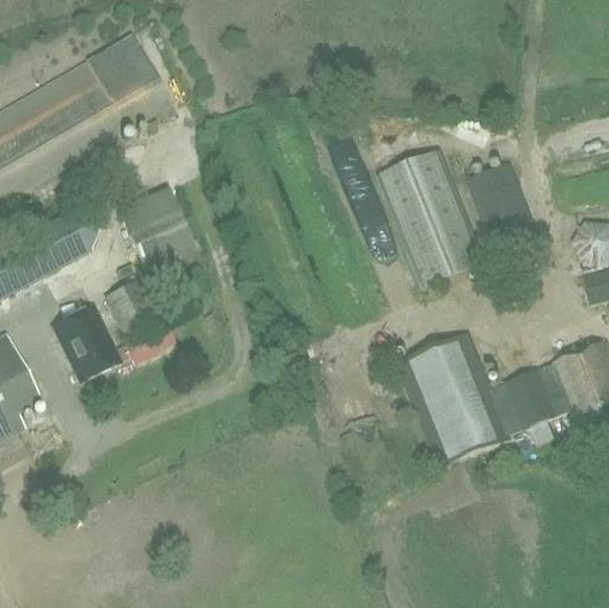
[(148,37),(158,53),(170,46),(160,30),(148,37)]
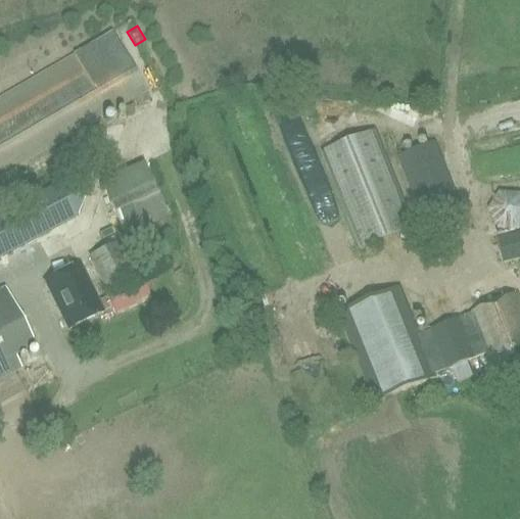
[(151,99),(117,36),(114,30),(0,95),(0,194),(22,182),(15,168),(48,150),(137,98),(141,105),(151,99)]
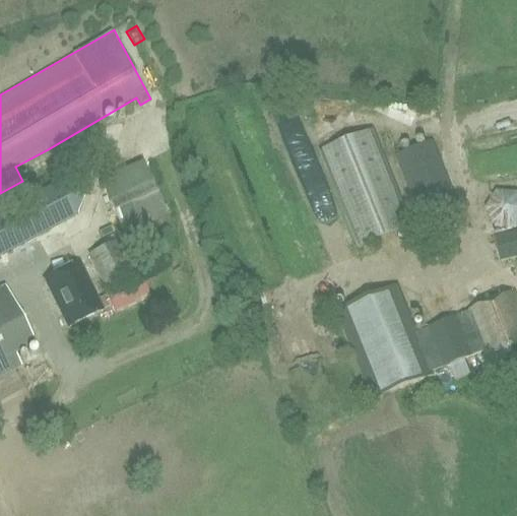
[(370,129),(323,147),(362,243),(407,224),(370,129)]
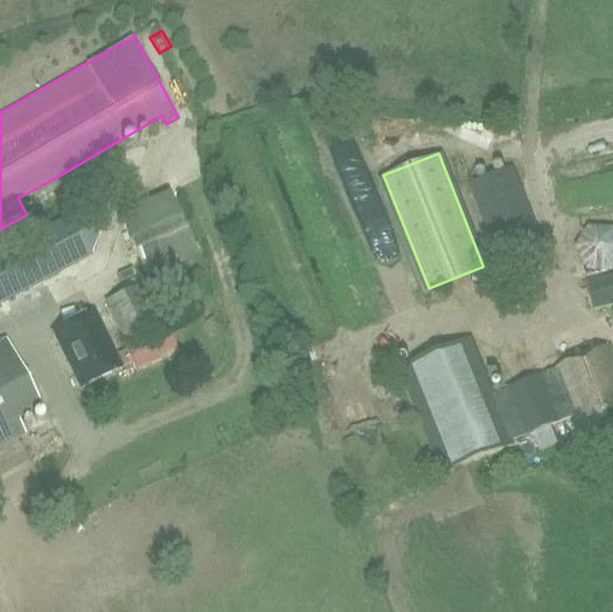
[(512,164),(470,182),(505,268),(547,249),(512,164)]
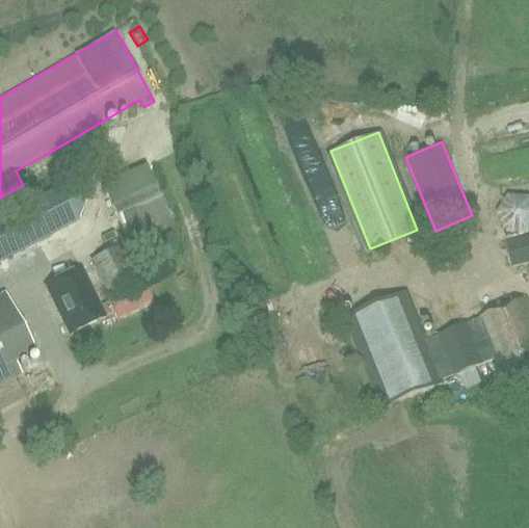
[(172,219),(150,172),(107,191),(129,239),(172,219)]
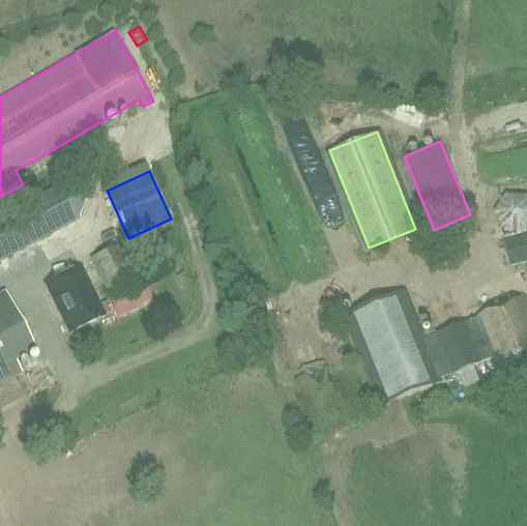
[(79,217),(90,194),(80,176),(39,198),(42,203),(0,225),(0,246),(5,257),(79,217)]
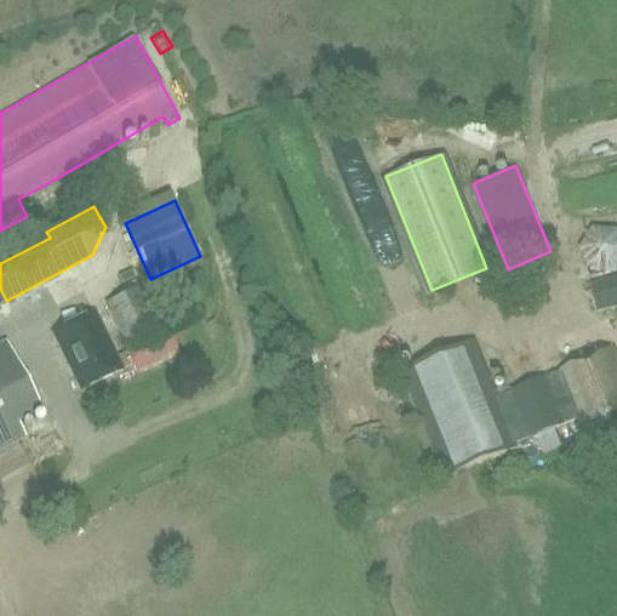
[(616,227),(596,226),(581,247),(592,269),(616,272),(616,227)]
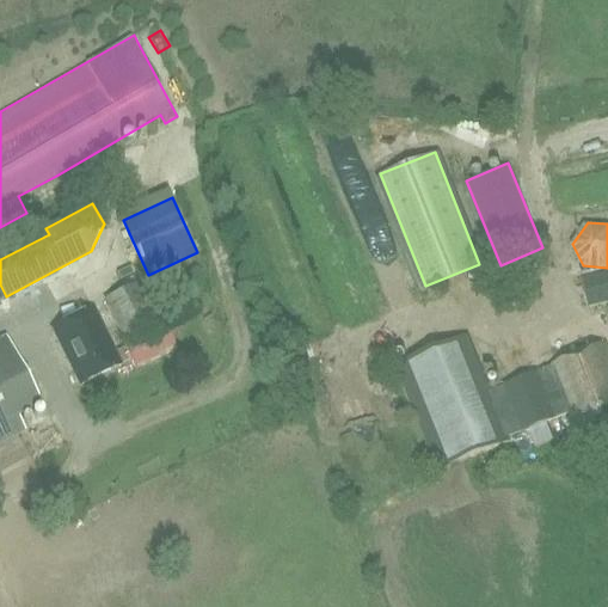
[(607,268),(582,275),(591,302),(607,298),(607,268)]
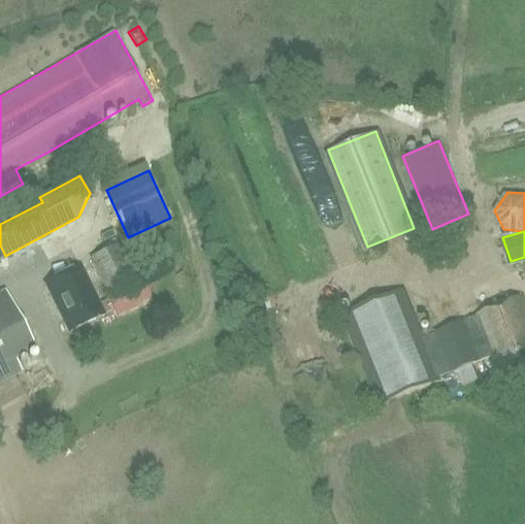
[(107,295),(108,296),(112,306),(117,315),(153,297),(143,279),(138,281),(118,241),(90,255),(107,288),(127,277),(130,285),(107,295)]
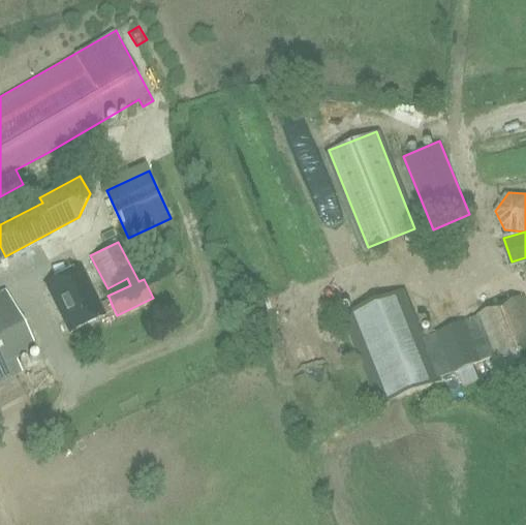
[(113,307),(109,297),(99,302),(80,263),(44,281),(69,330),(113,307)]
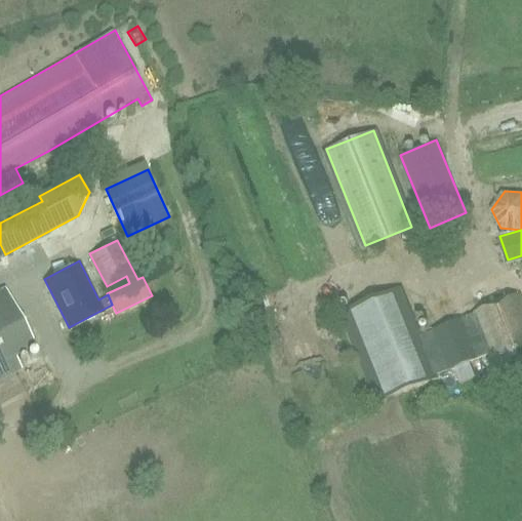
[(404,284),(337,311),(373,400),(440,374),(438,370),(489,351),(500,379),(521,371),(521,296),(520,293),(423,330),(404,284)]
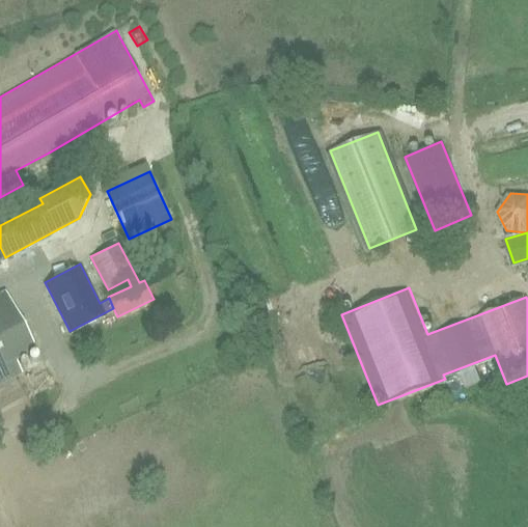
[(0,295),(0,381),(23,369),(18,359),(37,349),(7,292),(0,295)]
